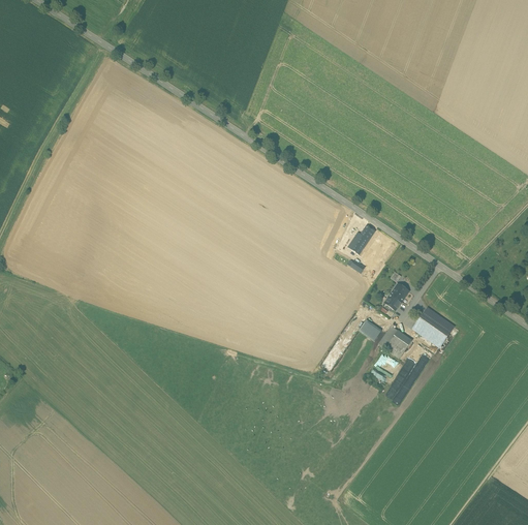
[(376,227),(368,221),(362,230),(361,232),(370,238),(376,227)]
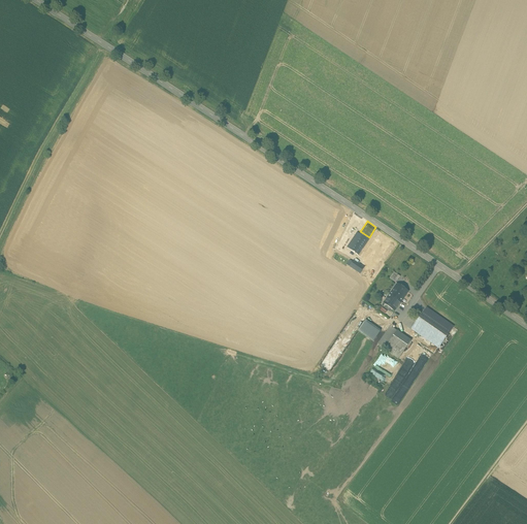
[(358,229),(348,243),(360,252),(369,237),(360,231),(361,230),(358,229)]
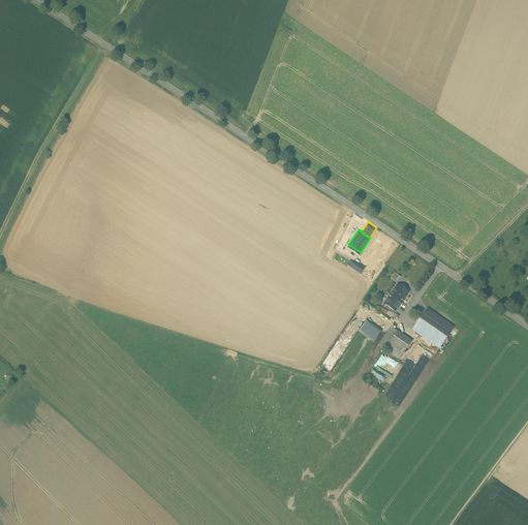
[(366,265),(355,257),(354,258),(351,263),(362,270),(366,265)]
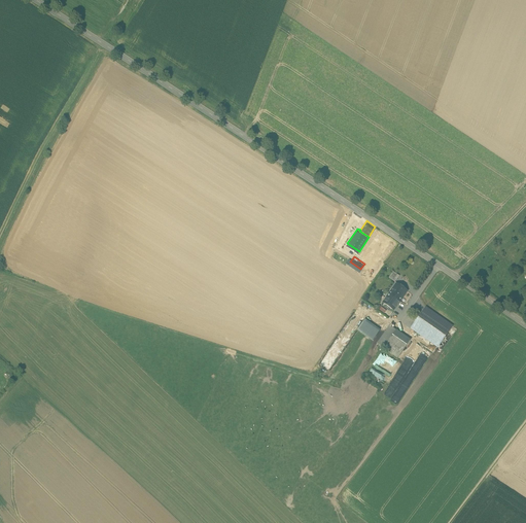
[(400,272),(394,268),(390,274),(396,279),(400,272)]
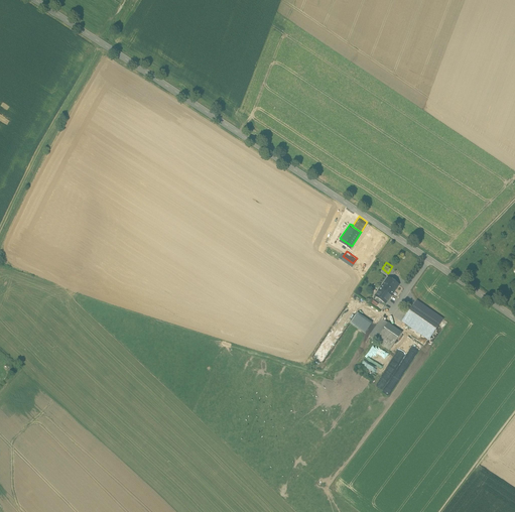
[(389,273),(382,284),(393,291),(396,287),(400,281),(389,273)]
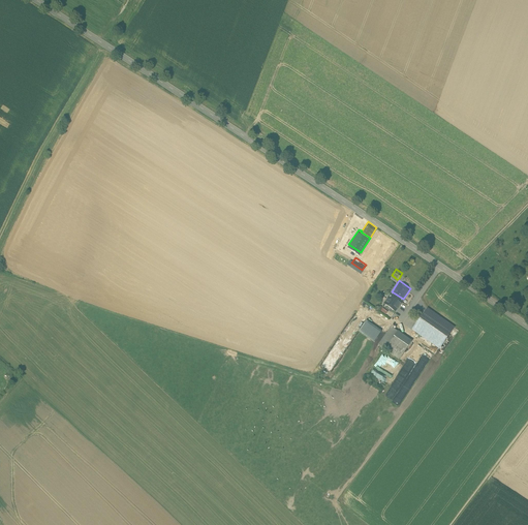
[(403,299),(392,291),(384,300),(396,308),(403,299)]
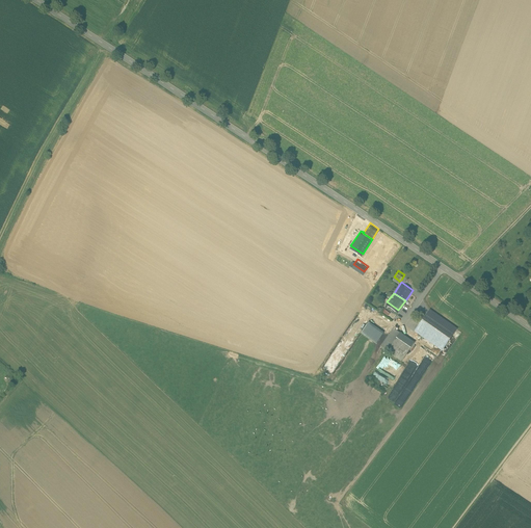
[(431,307),(417,327),(443,346),(457,325),(431,307)]
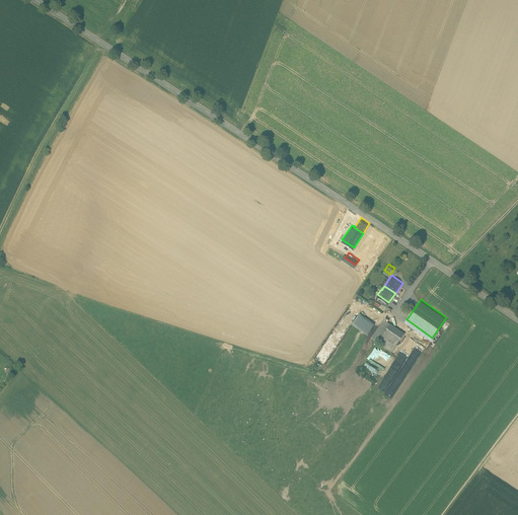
[(375,321),(360,310),(353,320),(368,332),(375,321)]
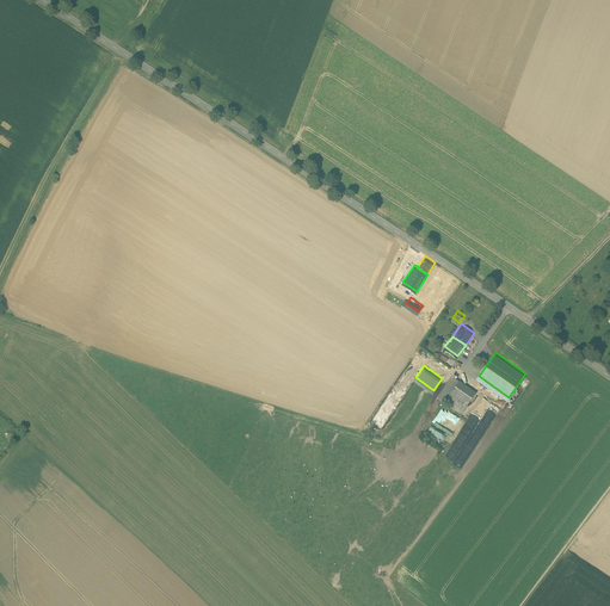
[(453,373),(438,394),(447,399),(453,390),(461,378),(453,373)]
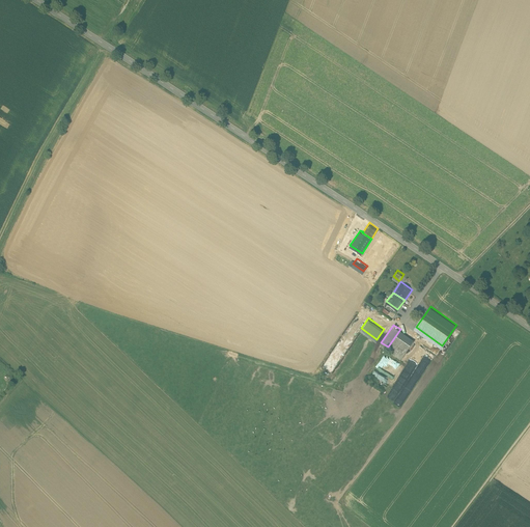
[(415,339),(400,329),(393,339),(407,350),(415,339)]
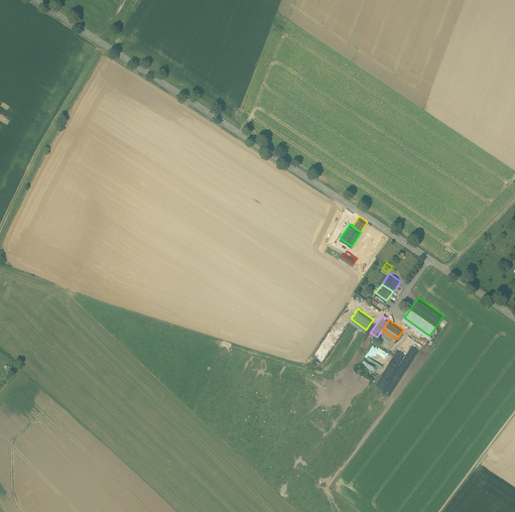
[(395,340),(382,330),(377,337),(390,347),(395,340)]
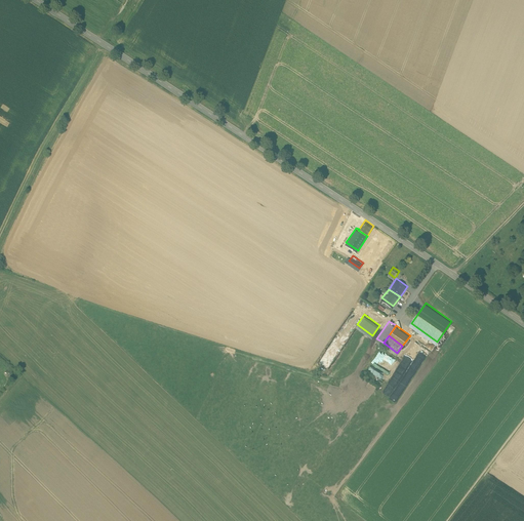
[(380,352),(393,358),(396,354),(384,348),(380,352)]
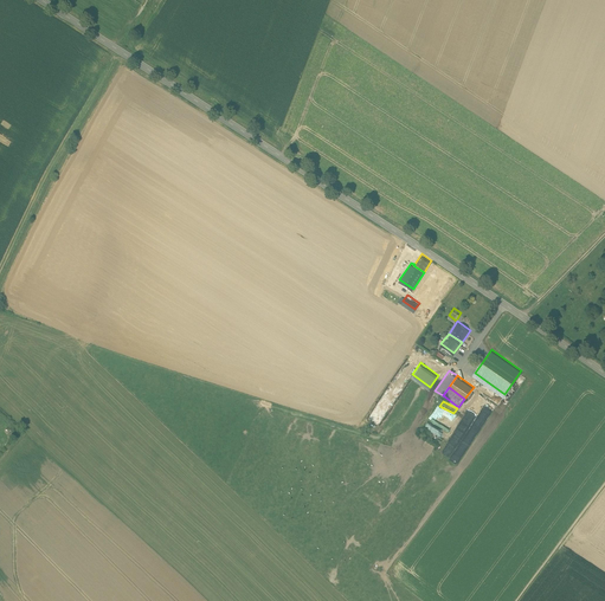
[(425,422),(443,434),(451,421),(433,409),(425,422)]
